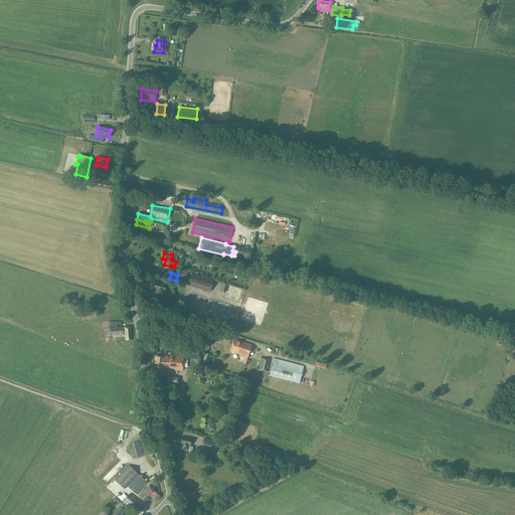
[(191,274),(188,286),(210,293),(214,281),(191,274)]
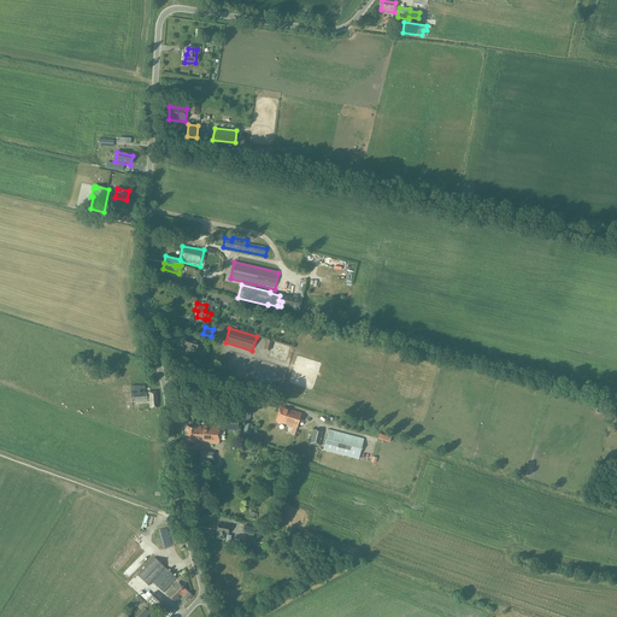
[(194,358),(198,344),(187,340),(186,347),(184,354),(194,358)]
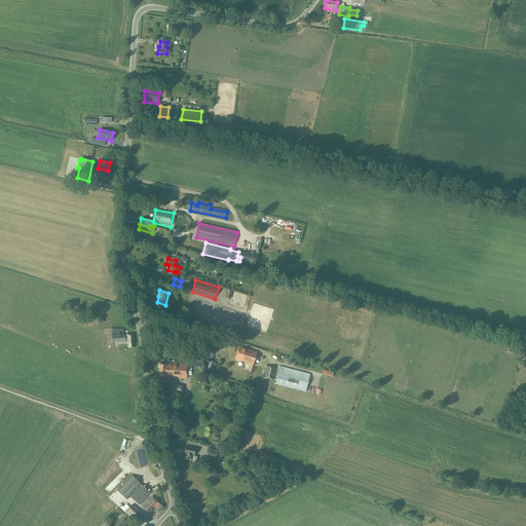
[(113,344),(127,342),(127,348),(136,347),(134,334),(126,334),(126,336),(125,336),(125,334),(112,335),(113,344)]
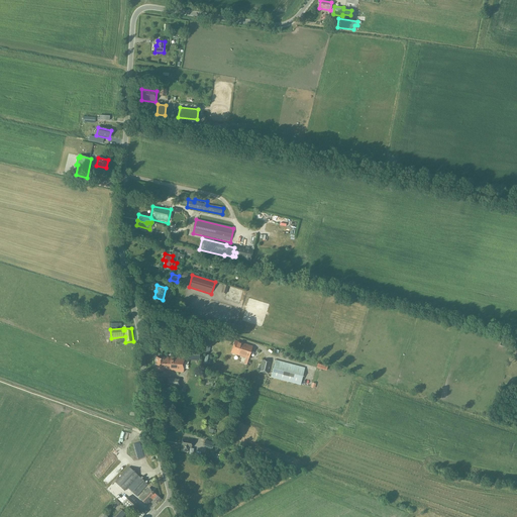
[(233,347),(250,353),(252,347),(235,341),(233,347)]
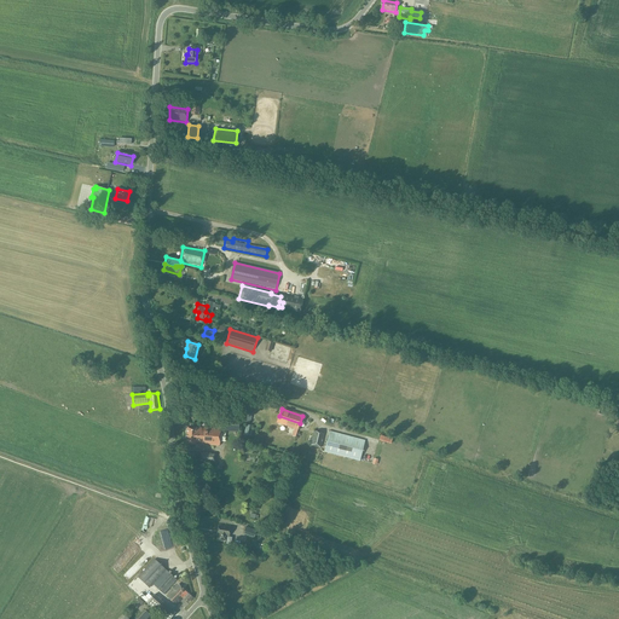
[(300,423),(279,416),(277,423),(298,431),(300,423)]
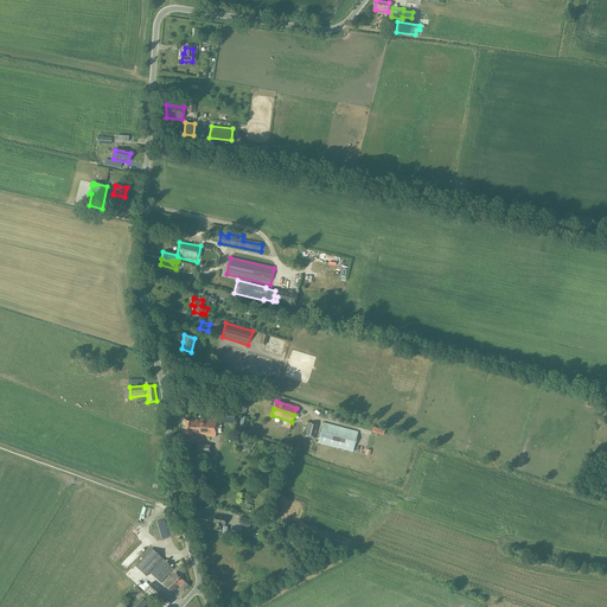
[(184,420),(183,428),(216,429),(216,421),(184,420)]
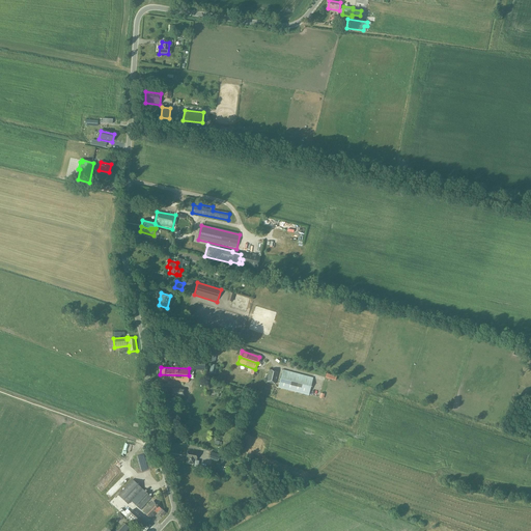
[(270,370),(267,383),(275,385),(278,372),(270,370)]
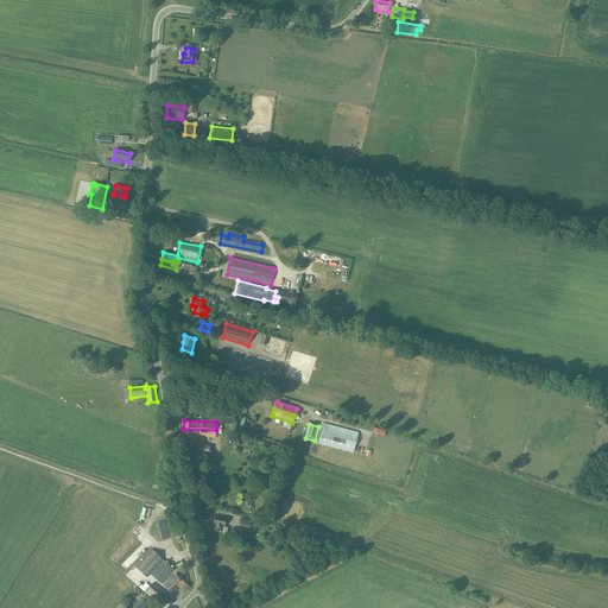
[(324,424),(318,444),(354,454),(359,434),(324,424)]
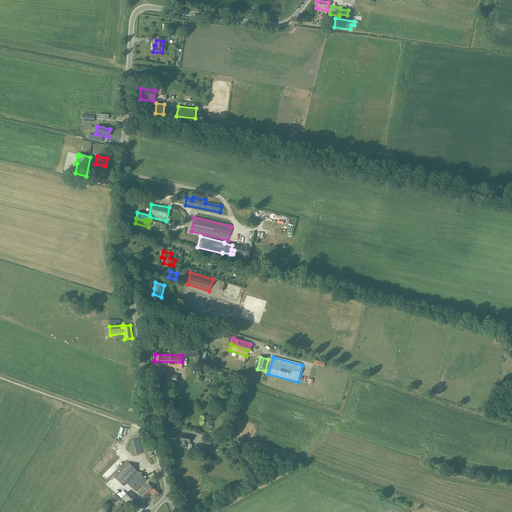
[(165,383),(178,384),(179,375),(166,375),(165,383)]
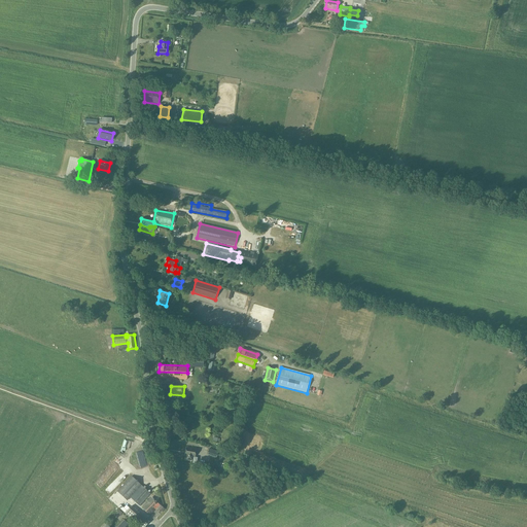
[(186,448),(185,455),(186,456),(185,460),(192,461),(192,457),(195,457),(196,450),(186,448)]
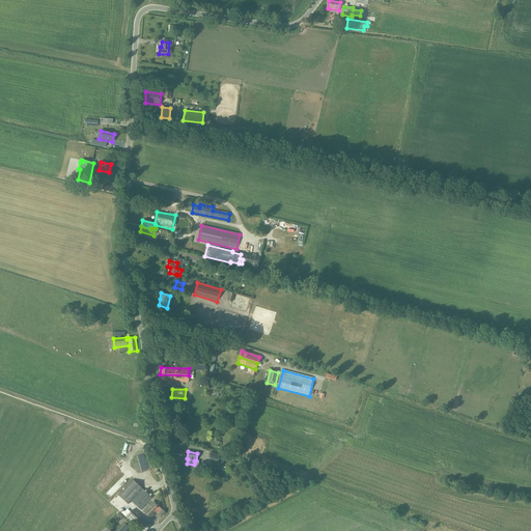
[(220,454),(211,452),(208,458),(218,462),(220,454)]
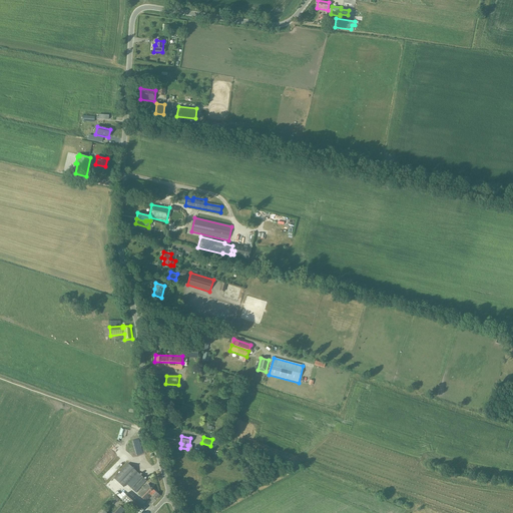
[(139,439),(133,441),(136,453),(142,451),(139,439)]
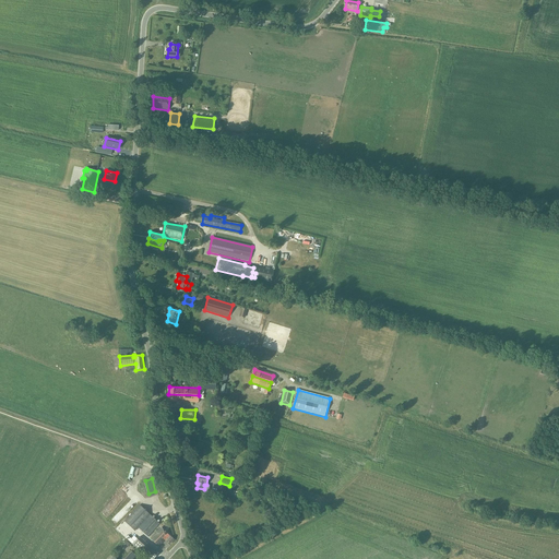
[(125,518),(138,502),(132,498),(119,512),(125,518)]
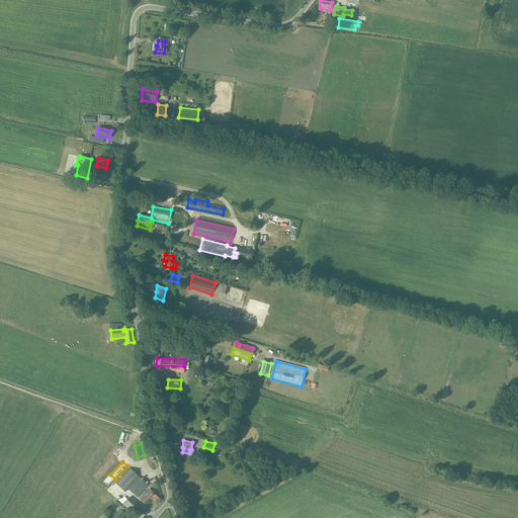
[(125,493),(128,490),(138,498),(148,486),(140,478),(130,468),(115,484),(125,493)]
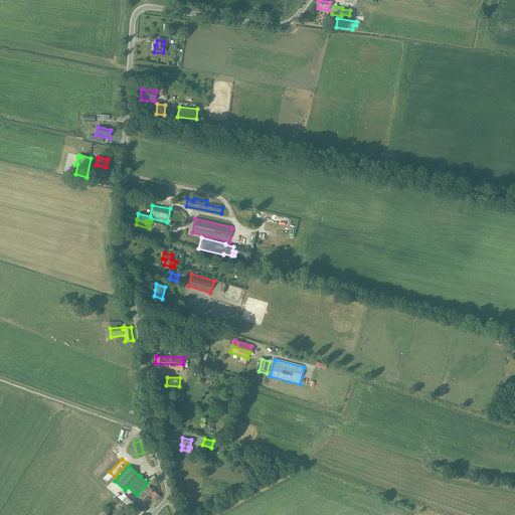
[(139,496),(141,498),(151,488),(149,486),(139,496)]
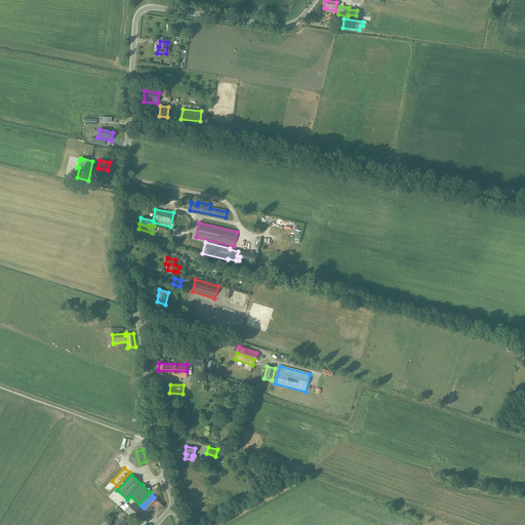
[(148,505),(144,509),(149,513),(150,513),(154,517),(163,508),(161,506),(162,505),(160,502),(159,503),(157,501),(151,508),(148,505)]
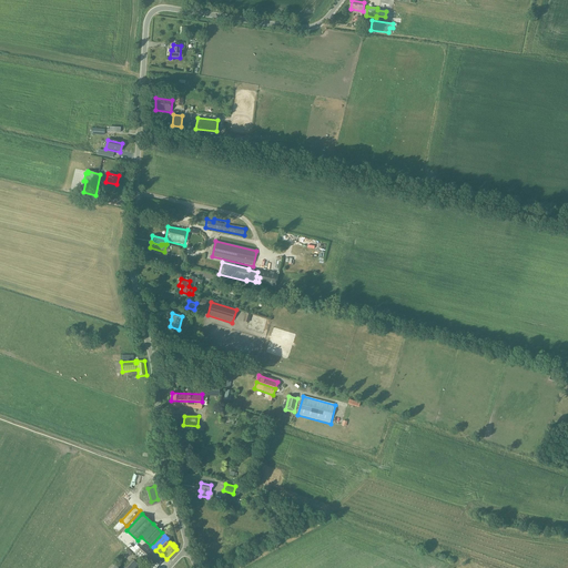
[(155,567),(161,563),(142,546),(134,554),(151,567),(155,567)]
